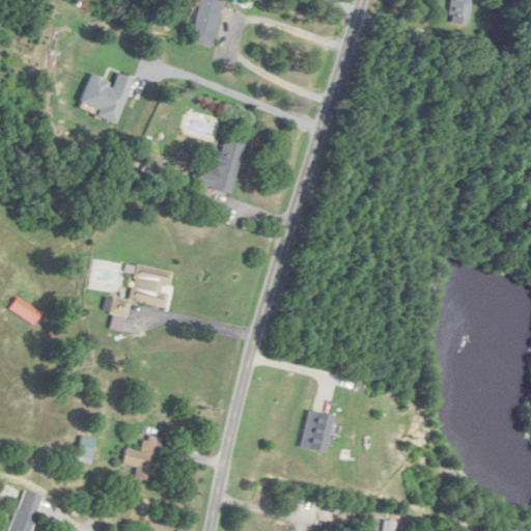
[(196,0),(192,45),(215,47),(219,0),(214,0),(196,0)]
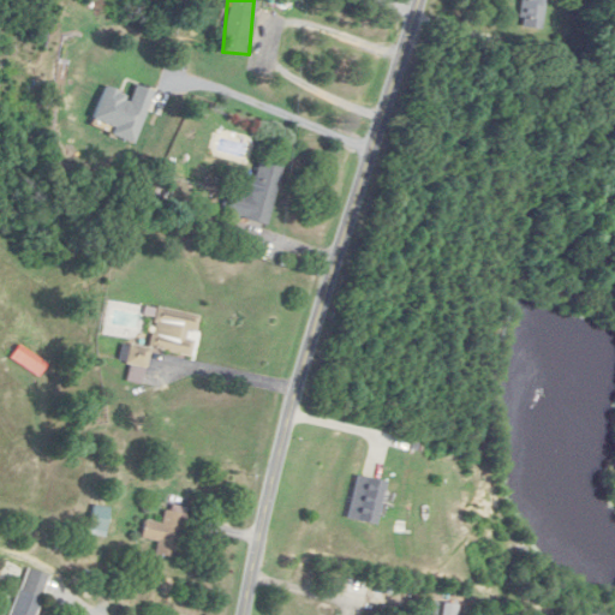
[(520,0),(518,28),(541,30),(543,0),(520,0)]
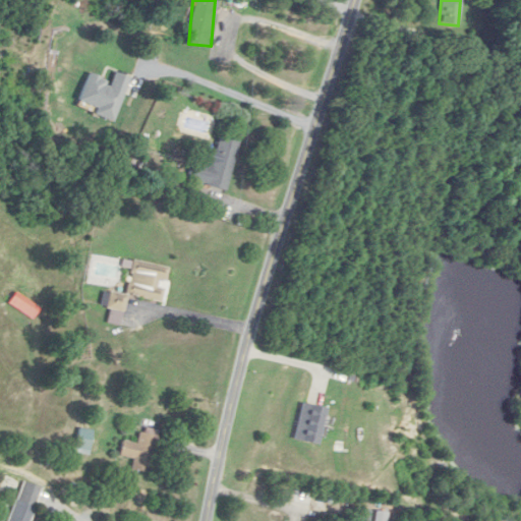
[(117,117),(128,77),(113,72),(111,82),(87,74),(77,106),(117,117)]
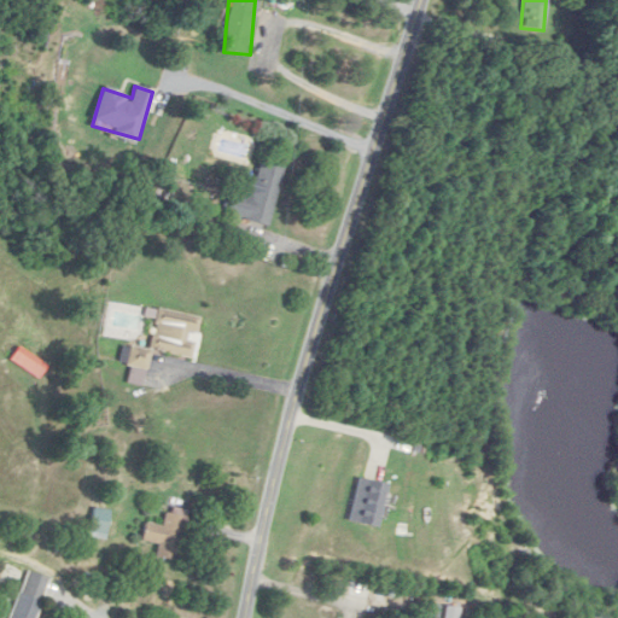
[(251,199),(231,196),(226,217),(269,227),(281,167),(258,162),(251,199)]
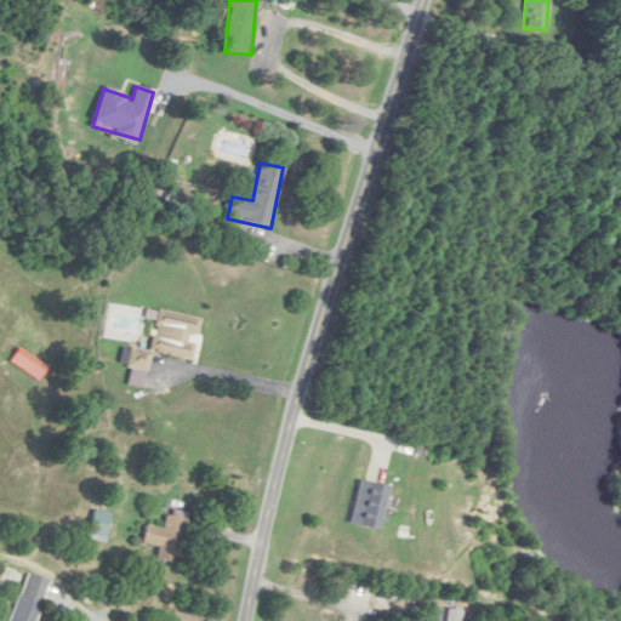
[(152,354),(194,363),(203,320),(158,312),(149,352),(130,348),(126,368),(132,369),(129,385),(144,388),(152,354)]
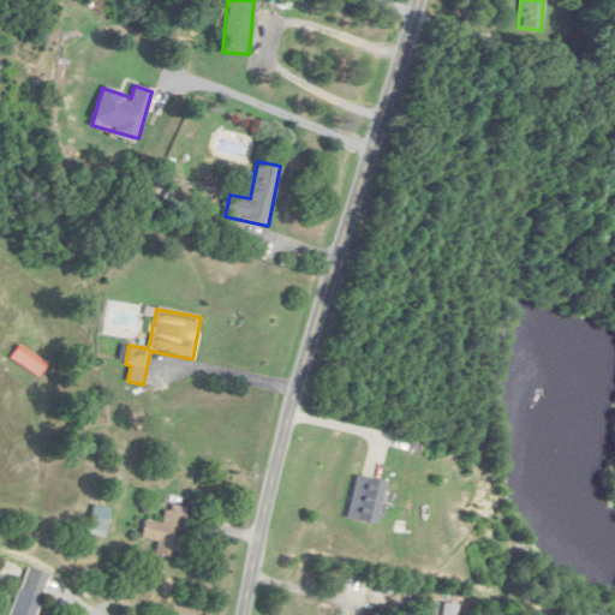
[(374,523),(383,479),(356,473),(346,518),(374,523)]
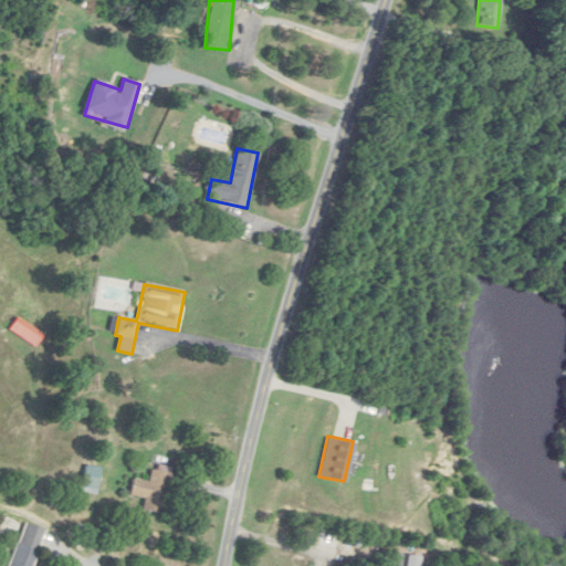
[(96,492),(100,467),(85,465),(82,491),(96,492)]
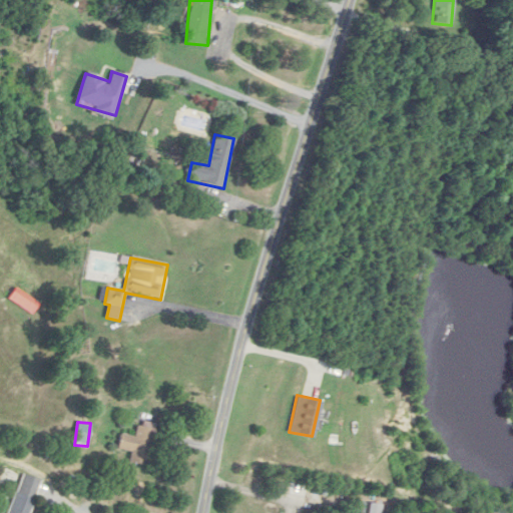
[(120,434),(117,448),(131,451),(129,462),(149,466),(156,429),(136,425),(134,436),(120,434)]
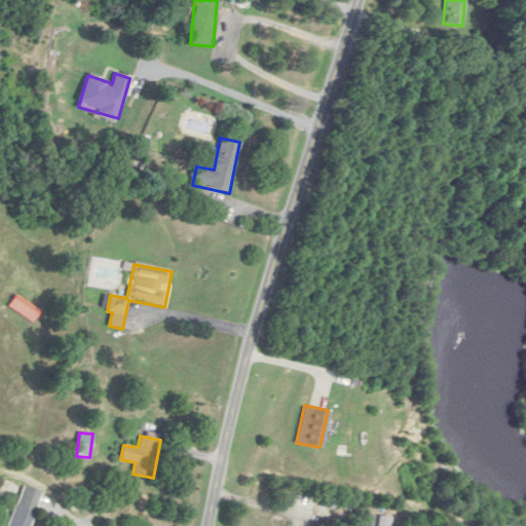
[(6,525),(30,525),(43,493),(23,485),(6,525)]
